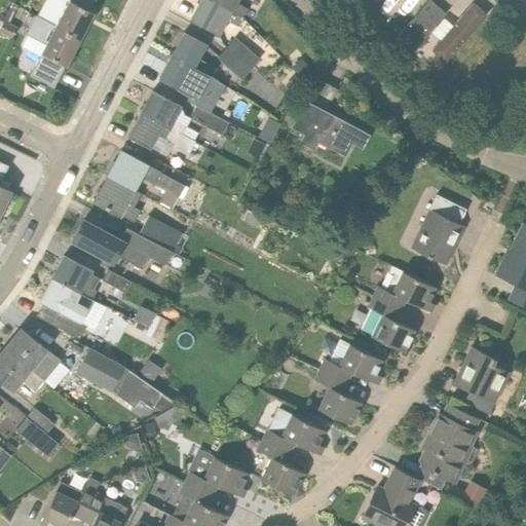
[(69,0),(55,27),(80,39),(94,12),(69,0)]
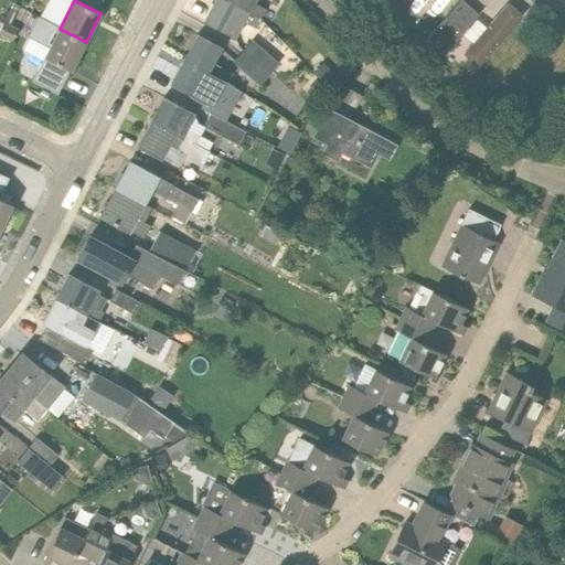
[(215,0),(205,21),(224,31),(236,38),(244,22),(256,29),(260,20),(259,19),(223,0),(215,0)]
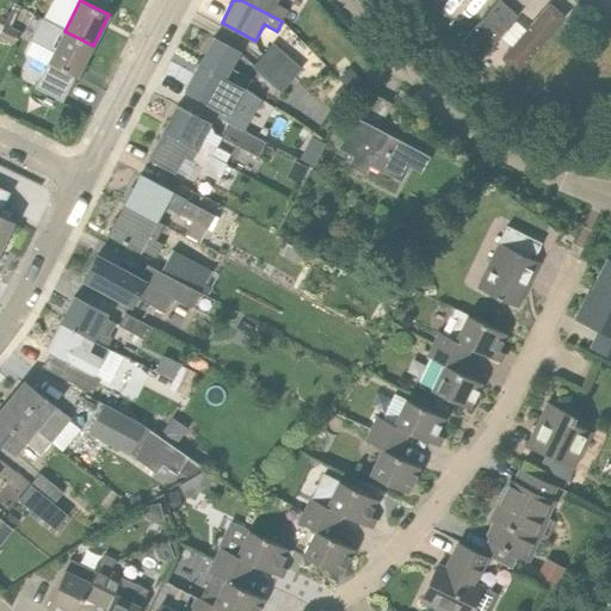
[(241,0),(281,20),(282,22),(288,10),(275,2),(276,0),(241,0)]
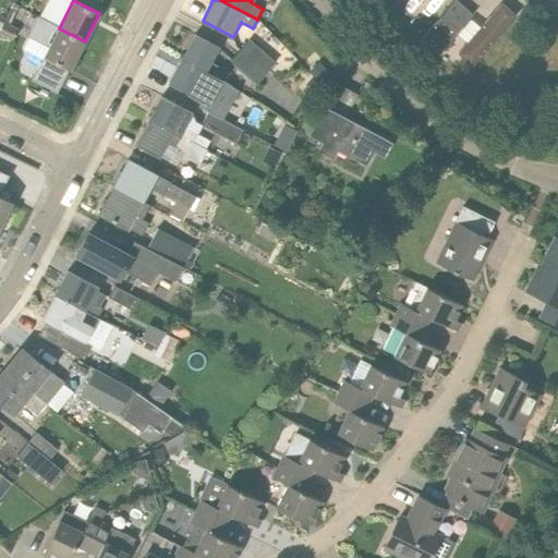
[(380,0),(392,10),(401,0),(380,0)]
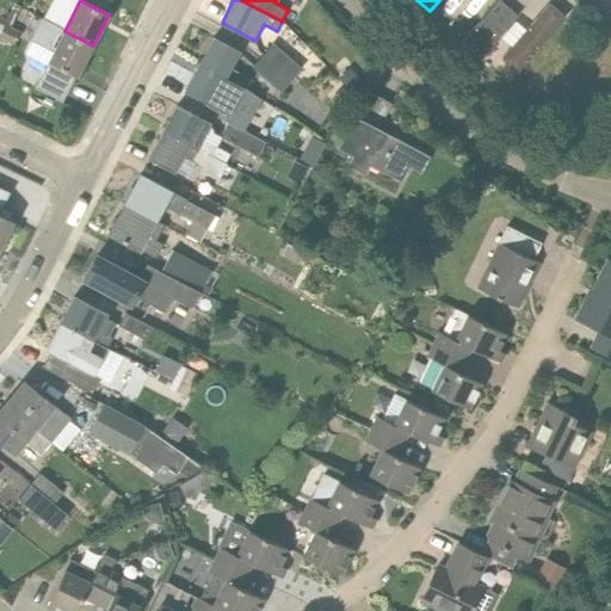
[(445,0),(432,17),(455,36),(482,0),(445,0)]
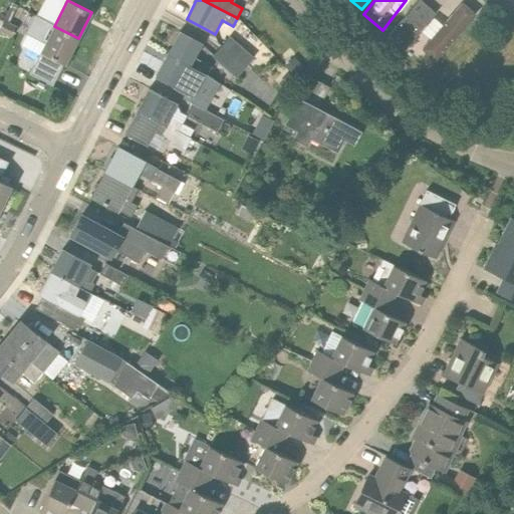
[(461,0),(424,47),(439,59),(477,12),(462,0),(461,0)]
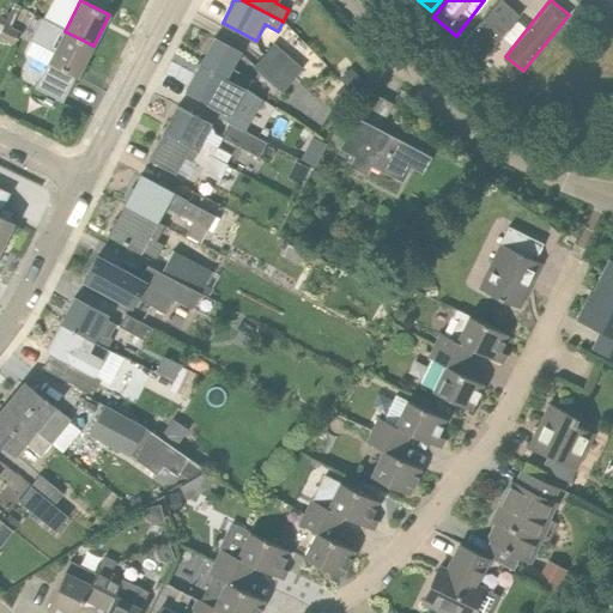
[(47,13),(30,50),(49,60),(67,22),(47,13)]
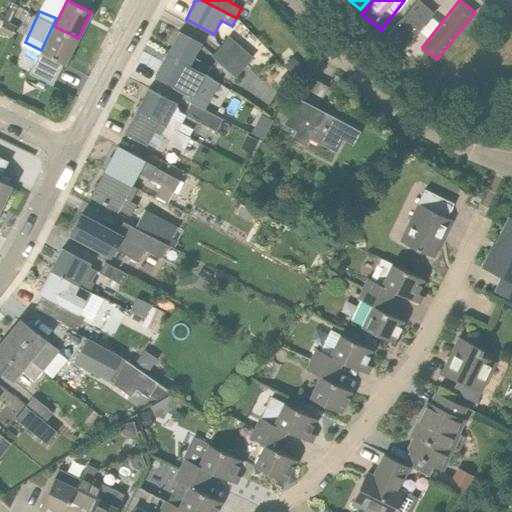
[(419,29),(403,14),(386,33),(402,47),(419,29)]
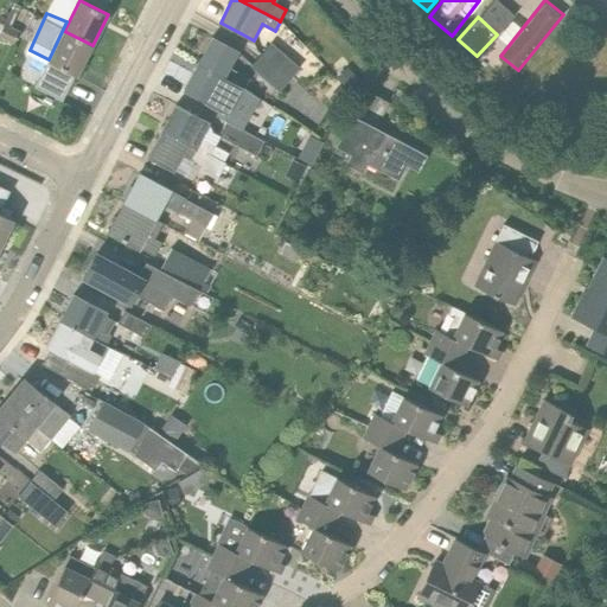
[(19,32),(4,24),(0,31),(0,37),(13,44),(19,32)]
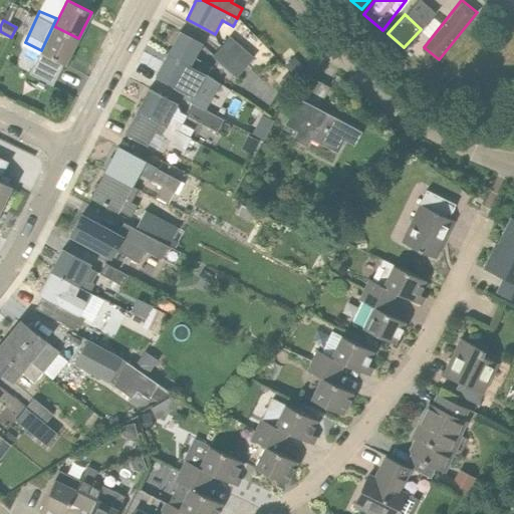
[(64,64),(78,38),(54,26),(40,52),(30,72),(52,84),(62,63),(64,64)]
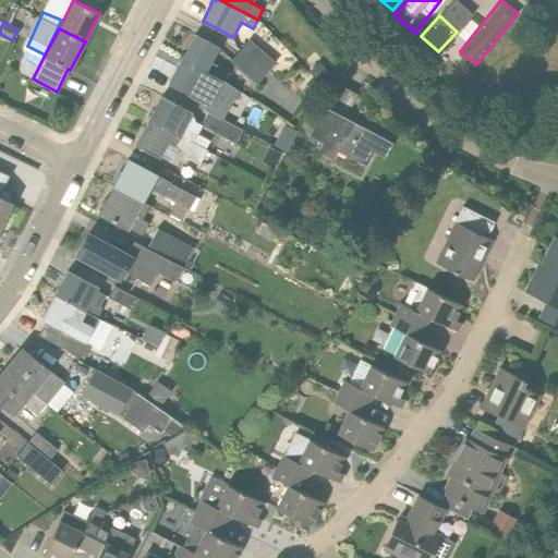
[(209,62),(218,47),(195,34),(182,59),(222,81),(228,72),(209,62)]
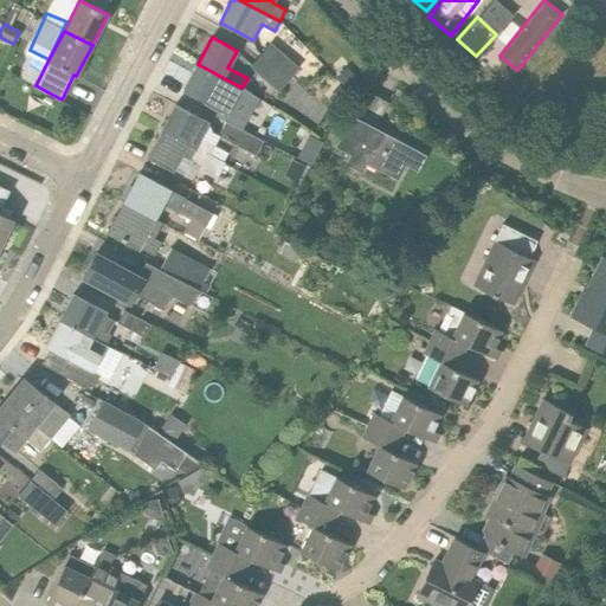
[(263,55),(289,79),(300,66),(271,43),(260,53),(263,55)]
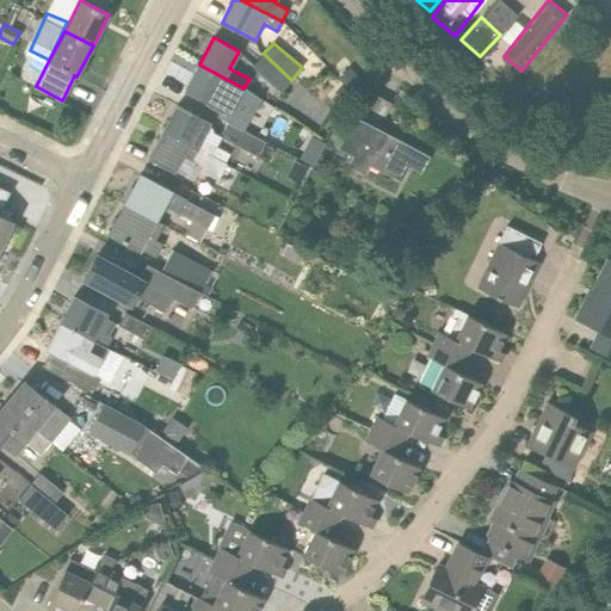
[(281,92),(291,80),(265,55),(263,54),(252,67),(281,92)]
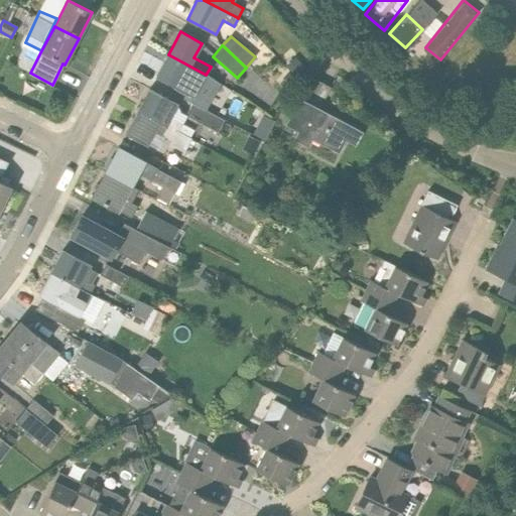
[(168,54),(156,76),(195,95),(206,75),(168,54)]
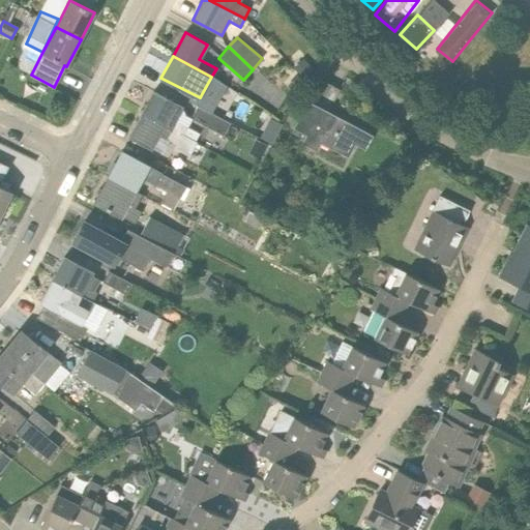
[(303,58),(293,67),(302,78),(313,68),(303,58)]
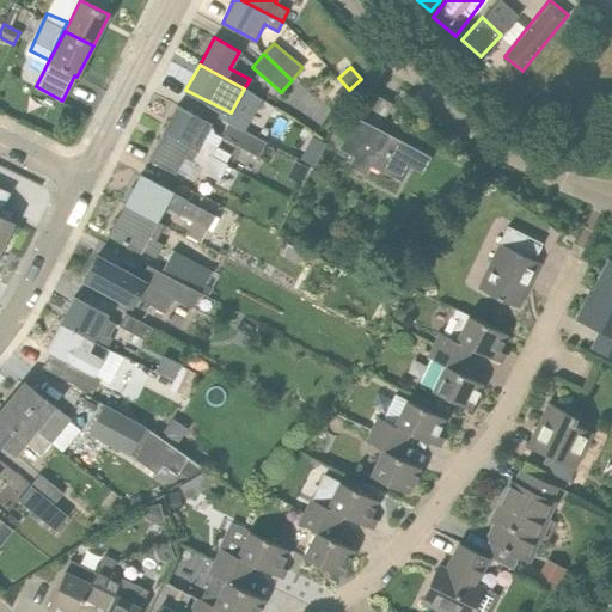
[(343,106),(352,93),(343,86),(334,99),(343,106)]
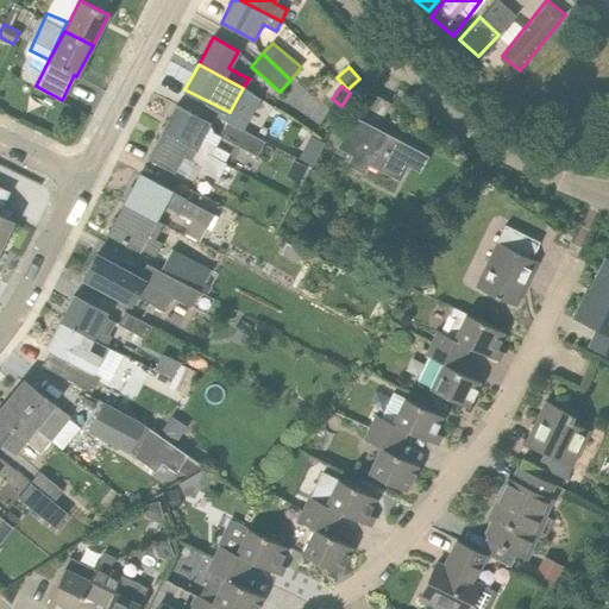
[(338,146),(352,155),(347,165),(363,174),(369,164),(396,179),(401,168),(412,148),(391,137),(390,138),(391,138),(389,143),(381,138),(383,132),(377,130),(390,104),(366,92),(351,121),(339,115),(326,140),(338,146)]
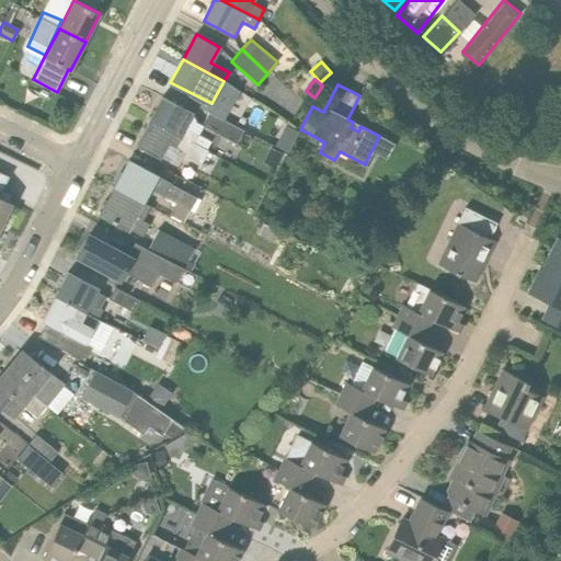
[(185,128),(193,113),(162,96),(149,121),(193,145),(194,144),(198,135),(185,128)]
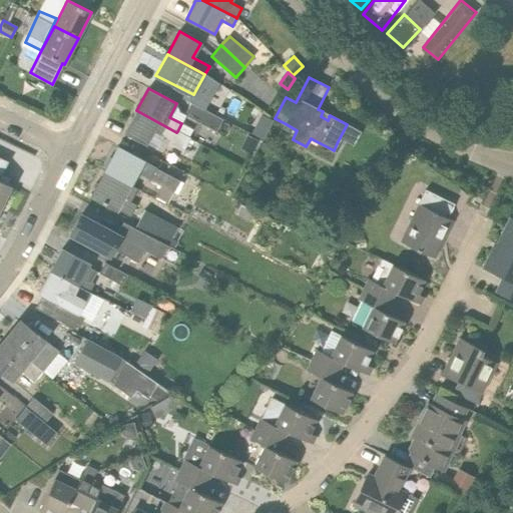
[(216,132),(222,119),(191,102),(184,115),(216,132)]
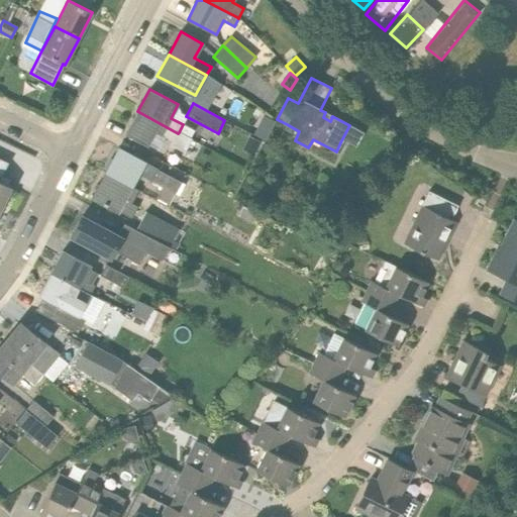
[(126,133),(146,144),(153,132),(173,142),(172,146),(184,153),(192,139),(179,132),(178,133),(137,111),(126,133)]
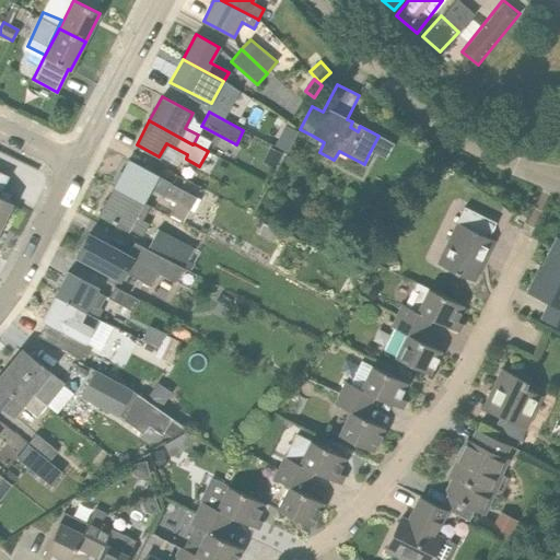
[(275,146),(287,152),(291,144),(278,137),(275,146)]
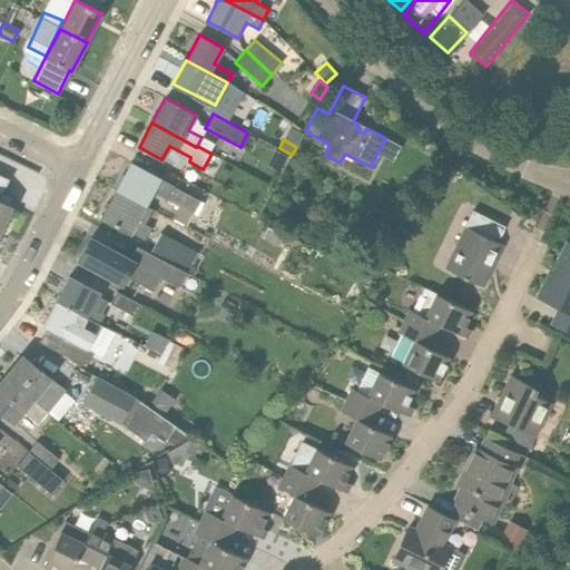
[(124,176),(116,190),(145,206),(153,192),(178,206),(172,218),(186,225),(199,200),(159,179),(160,178),(130,163),(130,164),(127,169),(129,170),(126,176),(123,175),(121,176),(124,176)]
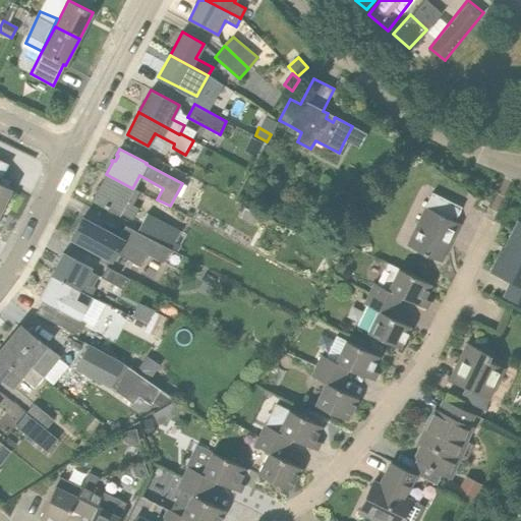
[(93,198),(131,220),(137,209),(131,206),(137,192),(131,189),(132,188),(106,174),(100,186),(98,185),(98,186),(101,188),(98,193),(96,193),(94,197),(93,197),(93,198)]
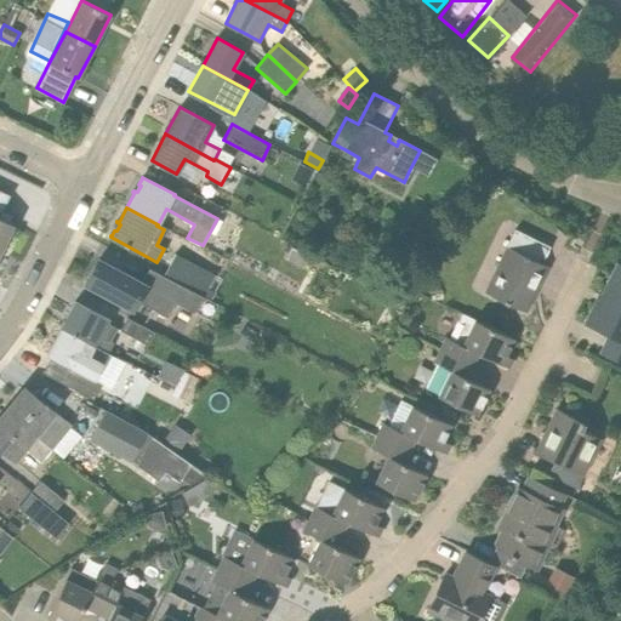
[(0,250),(13,224),(0,217),(0,250)]
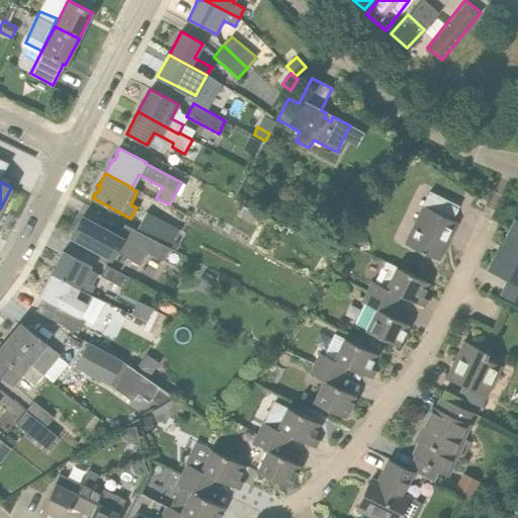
[(423,205),(414,224),(404,244),(439,260),(452,233),(451,233),(455,224),(456,224),(457,223),(423,205)]
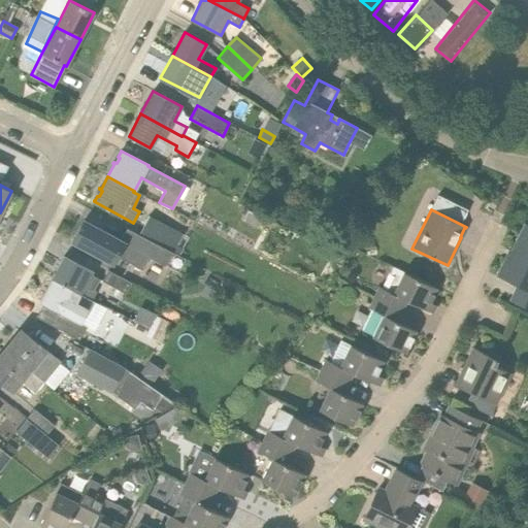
[(138,234),(172,252),(177,255),(182,246),(175,242),(180,234),(147,217),(138,234)]
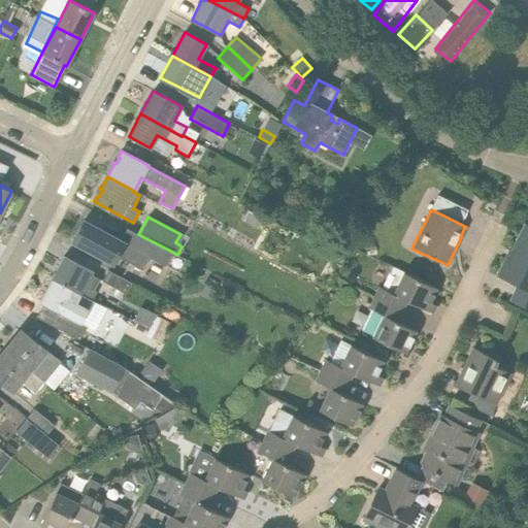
[(84,220),(72,241),(106,260),(110,252),(141,269),(149,255),(165,264),(171,252),(122,226),(116,237),(84,220)]
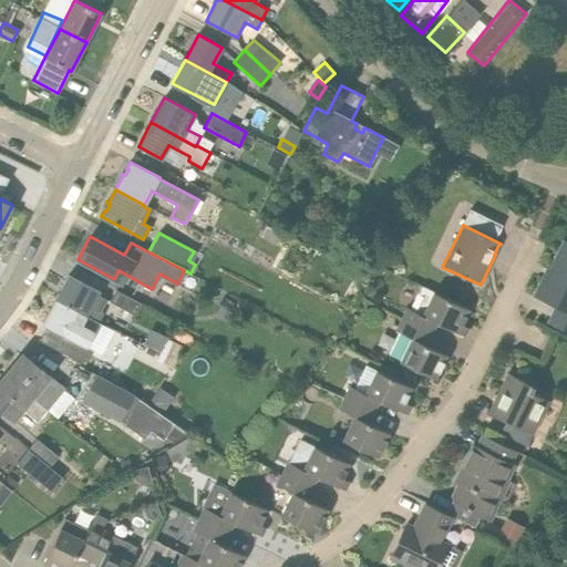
[(535,296),(555,306),(546,322),(566,332),(566,241),(564,240),(545,279),(544,278),(535,296)]
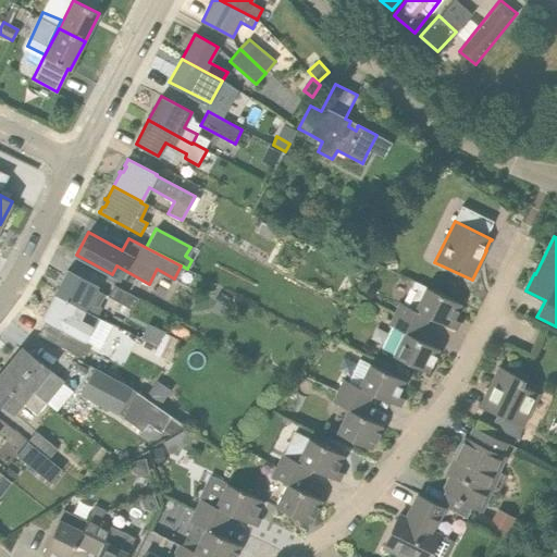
[(102,307),(99,306),(104,294),(96,289),(98,286),(67,270),(54,294),(97,317),(102,307)]
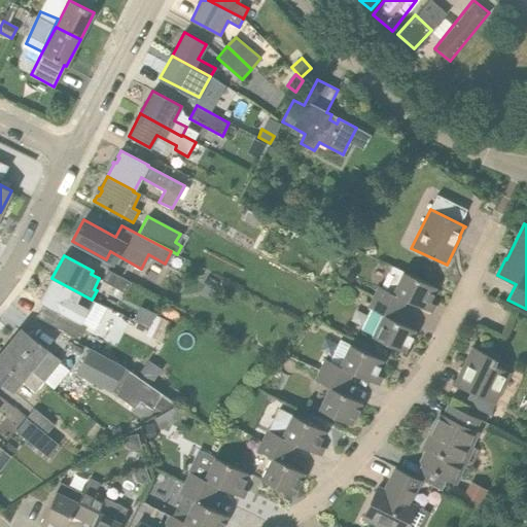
[(435,287),(402,272),(391,267),(381,288),(378,286),(373,297),(400,310),(405,301),(431,313),(432,312),(430,311),(433,305),(435,306),(435,305),(428,302),(435,287)]
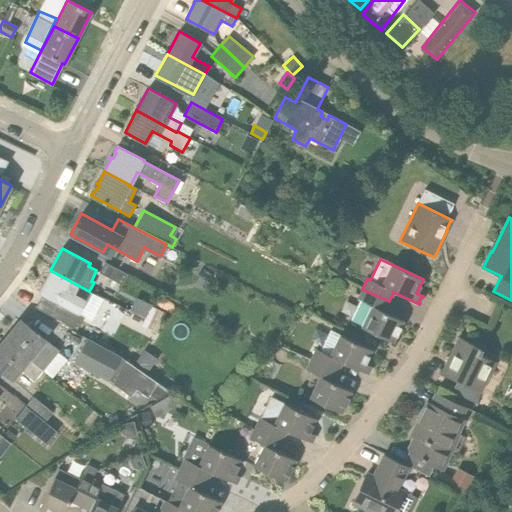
[(104,262),(99,272),(122,284),(127,275),(104,262)]
